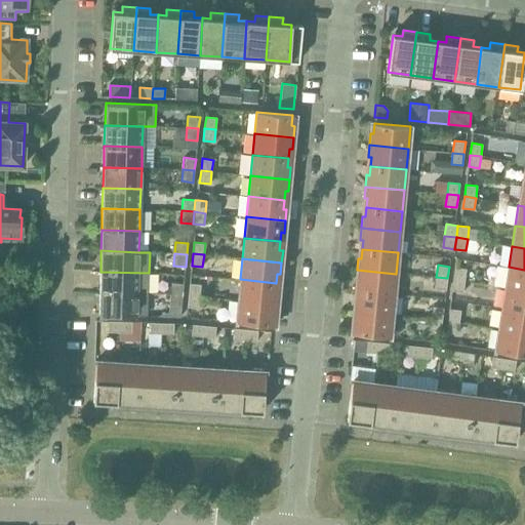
[(453,279),(465,280),(467,269),(455,267),(453,279)]
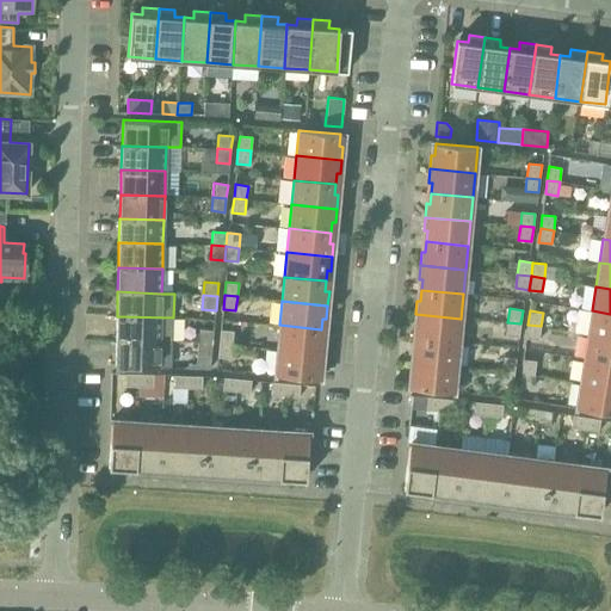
[(610,314),(592,310),(587,334),(610,338),(610,314)]
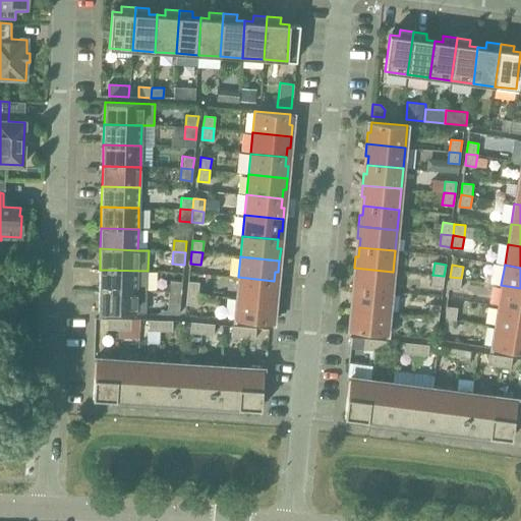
[(355,289),(391,292),(393,272),(354,268),(353,279),(356,280),(355,289)]
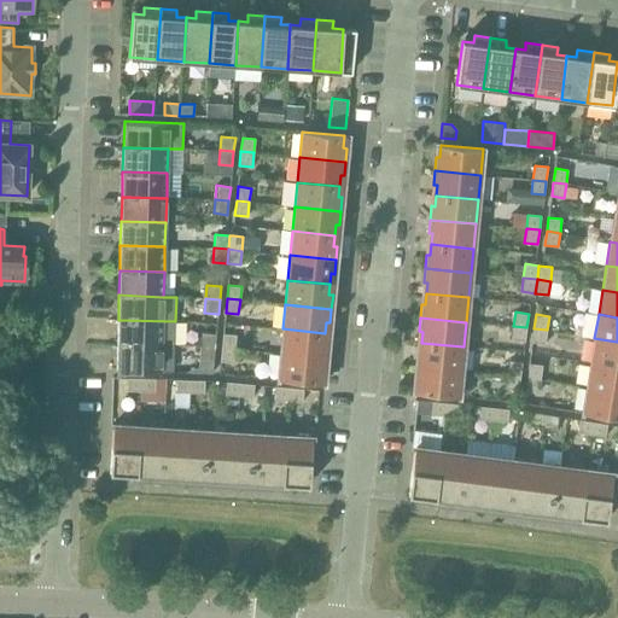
[(117,344),(175,345),(175,321),(118,320),(117,344)]
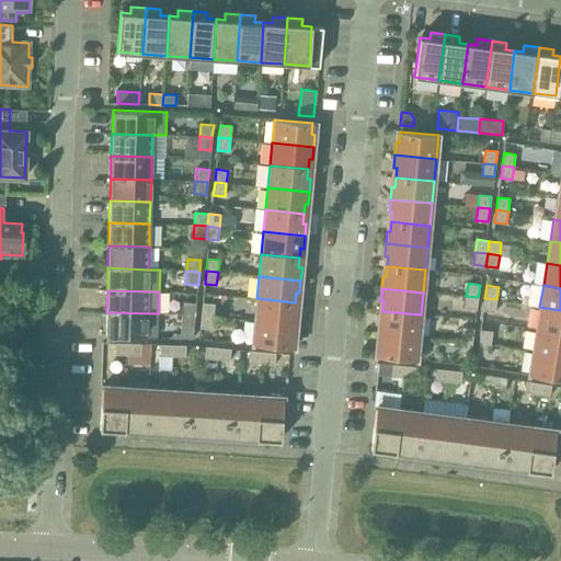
[(478,297),(466,296),(465,308),(477,310),(478,297)]
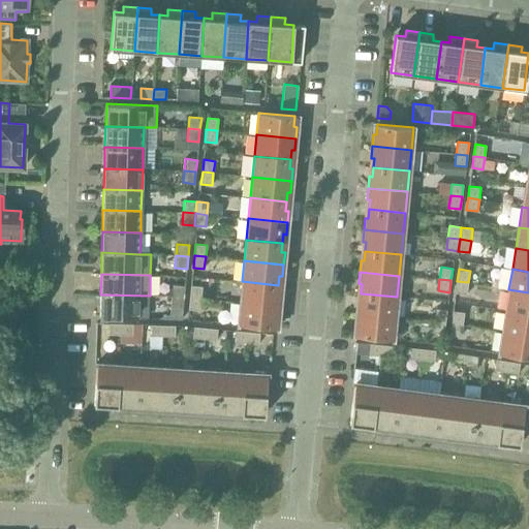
[(278,285),(242,281),(240,303),(280,306),(281,294),(278,294),(278,285)]
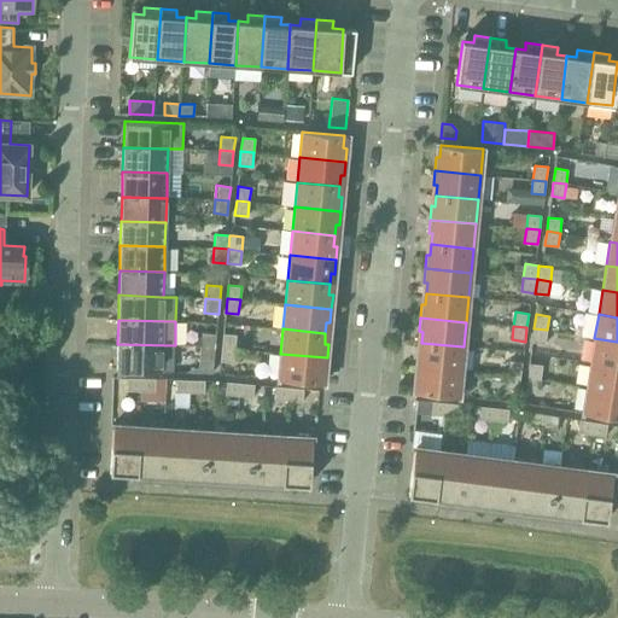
[(534,328),(532,343),(546,344),(547,330),(534,328)]
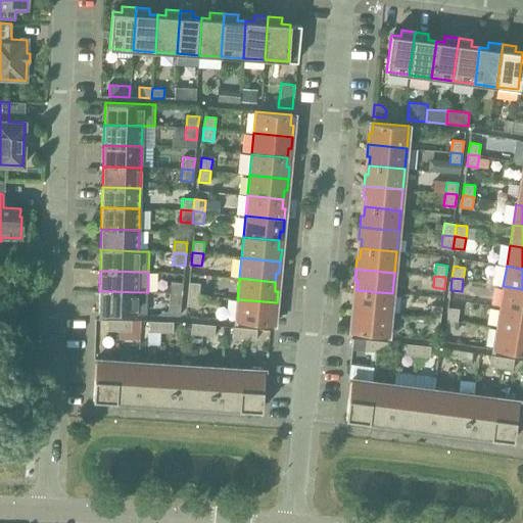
[(170,293),(182,294),(183,283),(171,281),(170,293)]
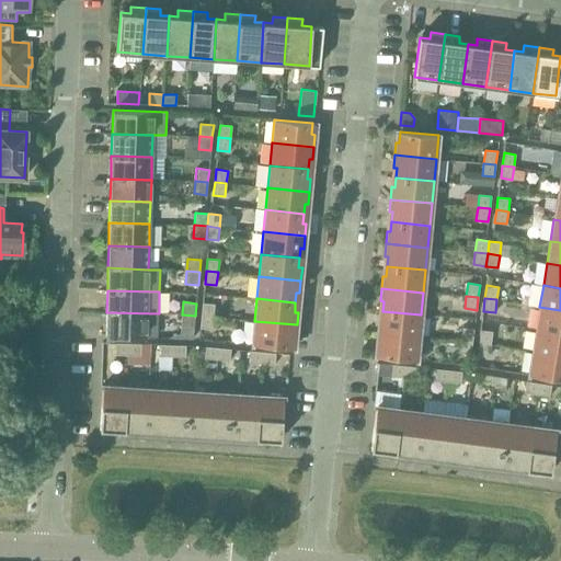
[(202,316),(214,317),(215,304),(203,302),(202,316)]
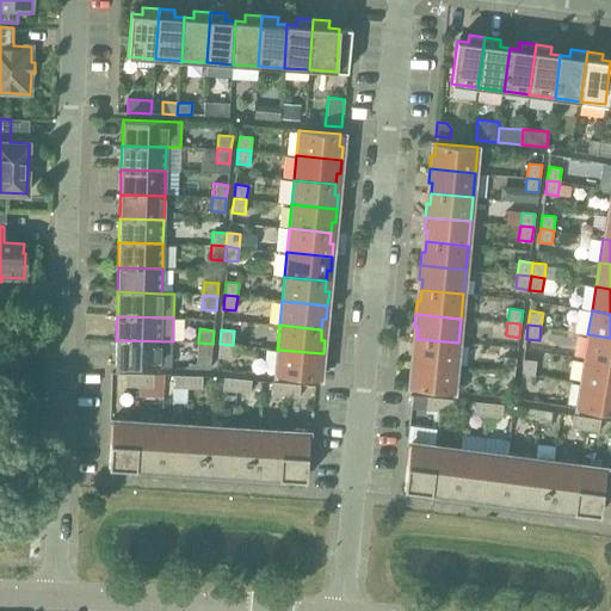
[(610,338),(587,334),(584,359),(610,363),(610,338)]
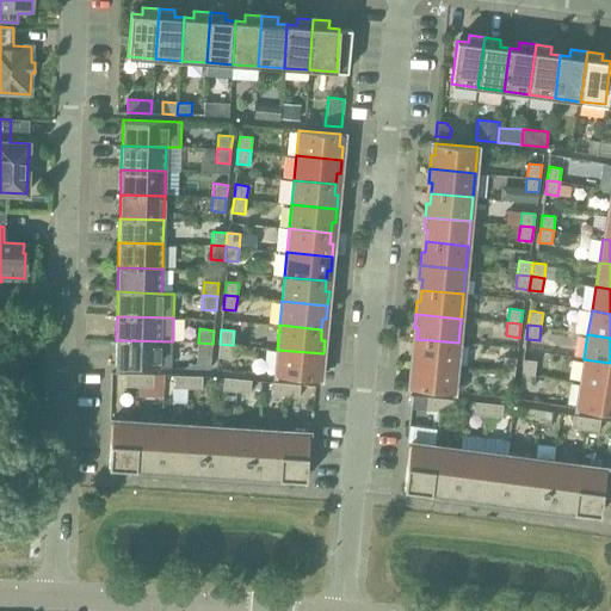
[(458,343),(417,339),(415,350),(412,349),(411,363),(456,366),(458,343)]
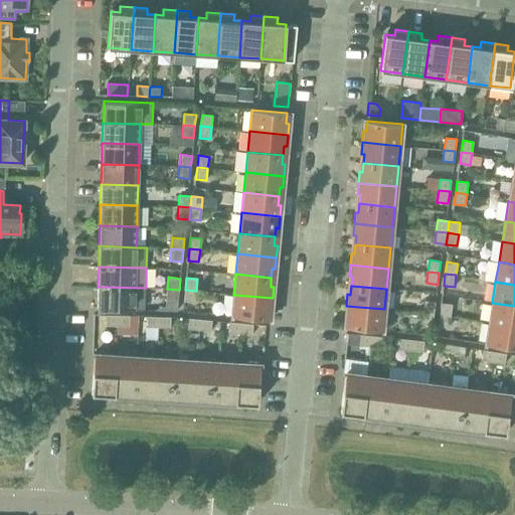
[(146,288),(98,287),(97,308),(145,310),(146,288)]
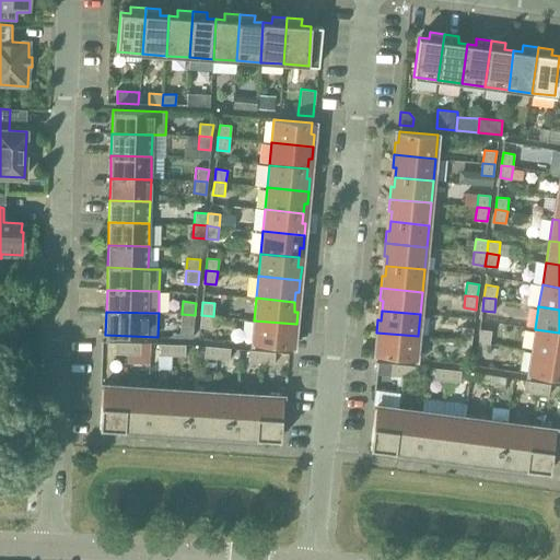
[(195,315),(182,314),(181,326),(194,327),(195,315)]
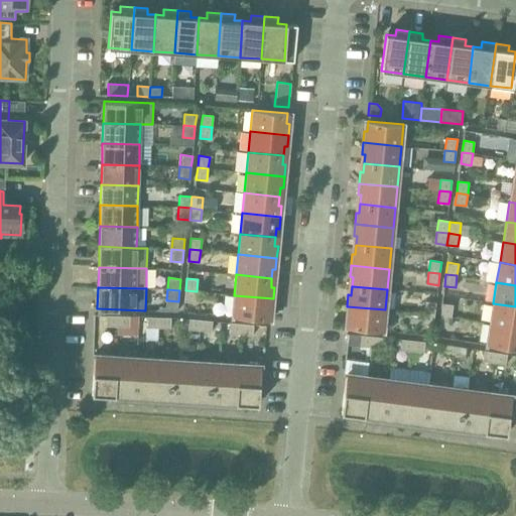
[(197,291),(185,290),(184,301),(196,302),(197,291)]
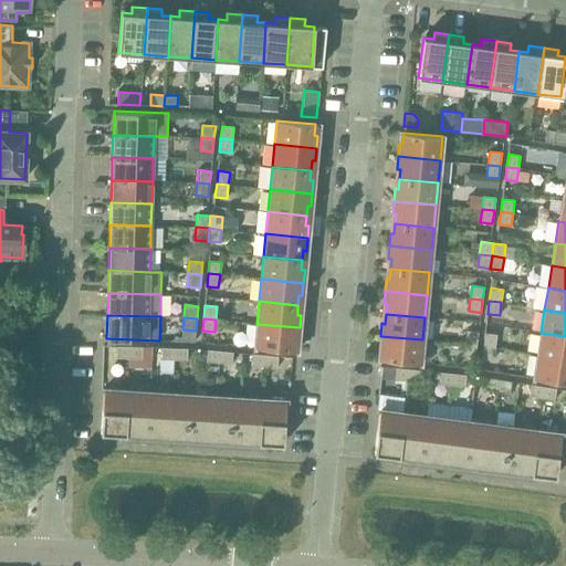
[(300,327),(257,324),(254,347),(293,350),(294,341),(297,341),(300,327)]
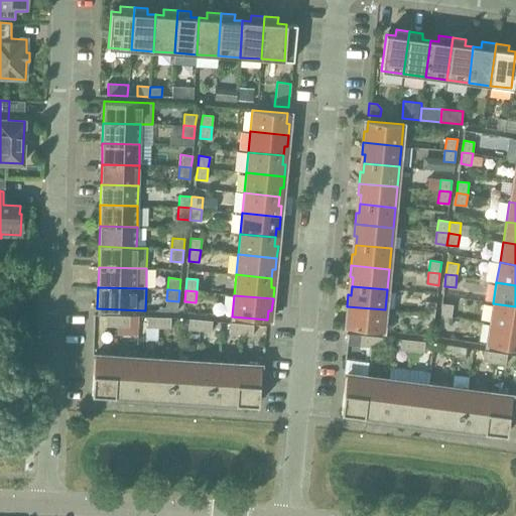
[(423,312),(434,314),(436,302),(425,301),(423,312)]
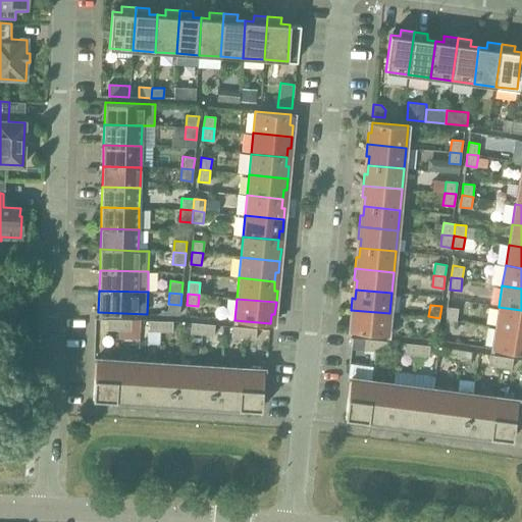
[(446,318),(457,320),(458,308),(448,307),(446,318)]
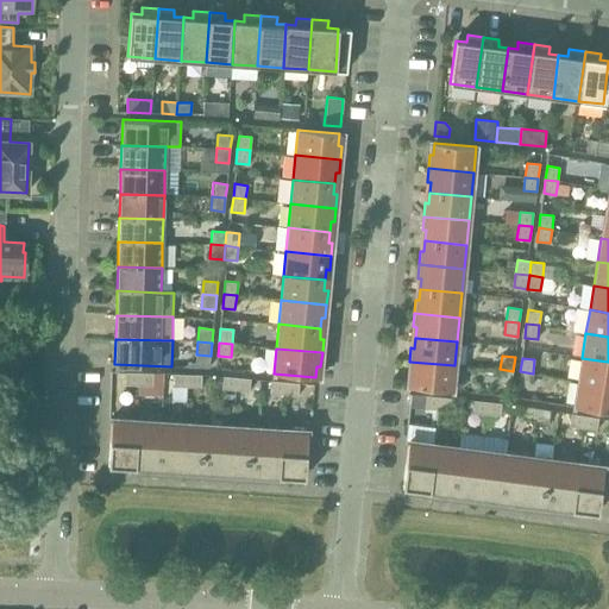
[(608,362),(582,358),(578,382),(608,387),(608,362)]
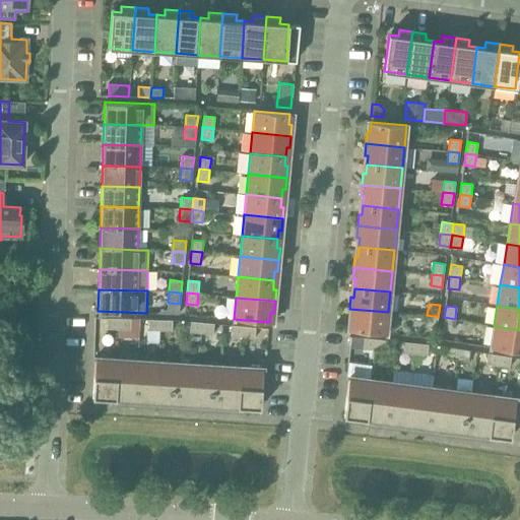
[(388,312),(349,309),(348,320),(351,320),(350,330),(386,334),(388,312)]
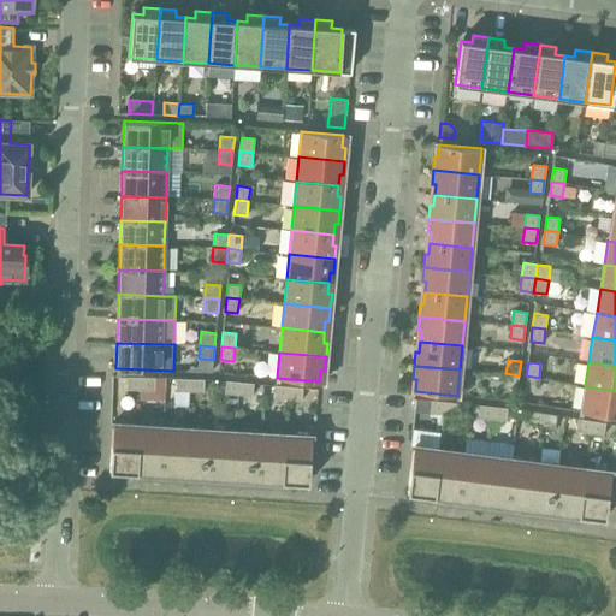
[(519,375),(505,373),(504,388),(517,389),(519,375)]
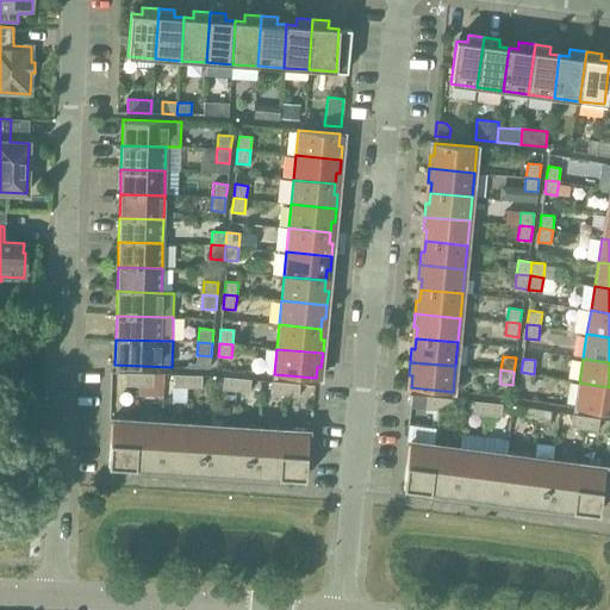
[(534,374),(521,372),(520,386),(531,387),(534,374)]
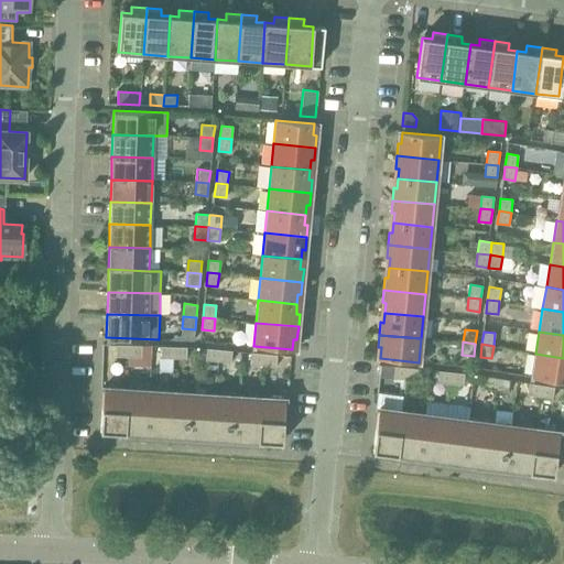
[(129,357),(129,345),(117,345),(116,357),(129,357)]
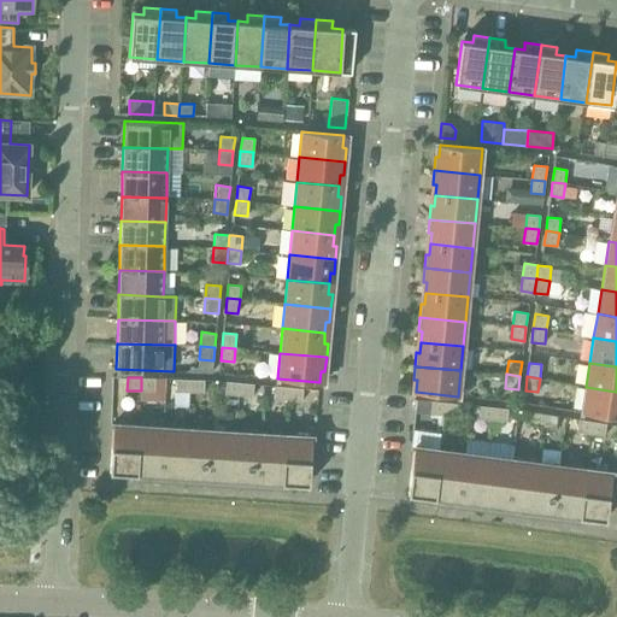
[(141,377),(141,391),(154,392),(156,378),(141,377)]
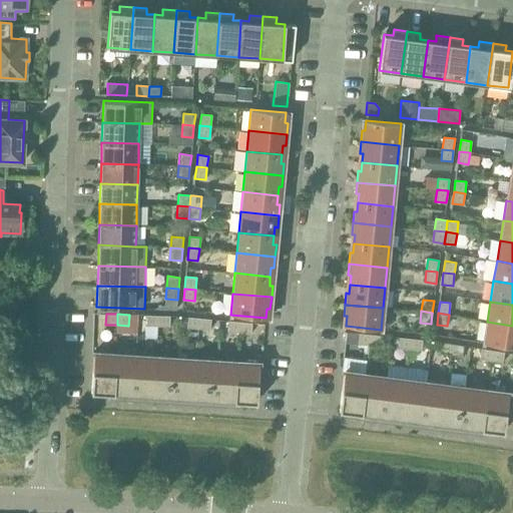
[(158,327),(158,316),(146,315),(146,326),(158,327)]
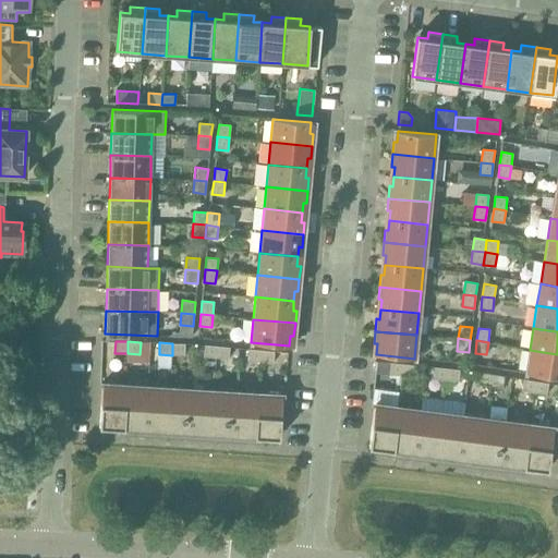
[(172,343),(172,355),(184,355),(185,343),(172,343)]
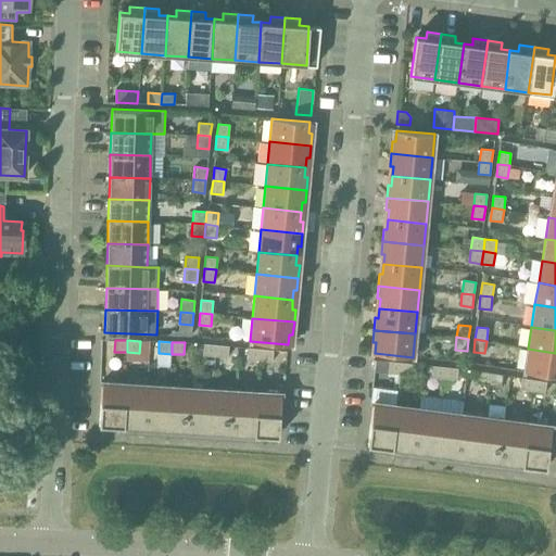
[(215,356),(216,344),(203,343),(202,355),(215,356)]
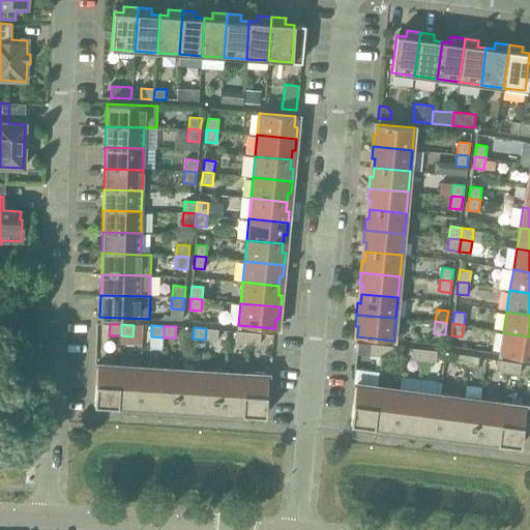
[(206,328),(205,340),(217,341),(218,329),(206,328)]
